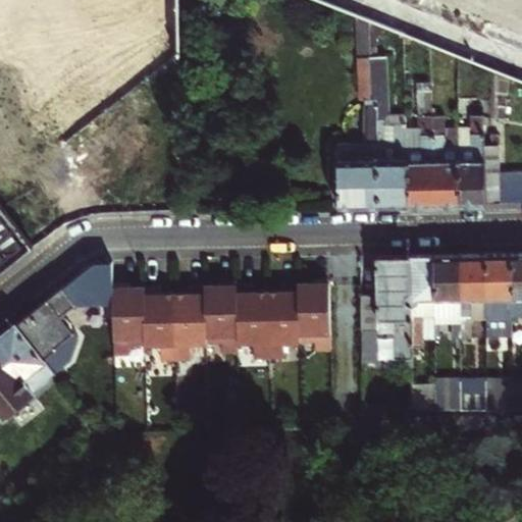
[(0,0),(0,27),(35,0),(0,0)]
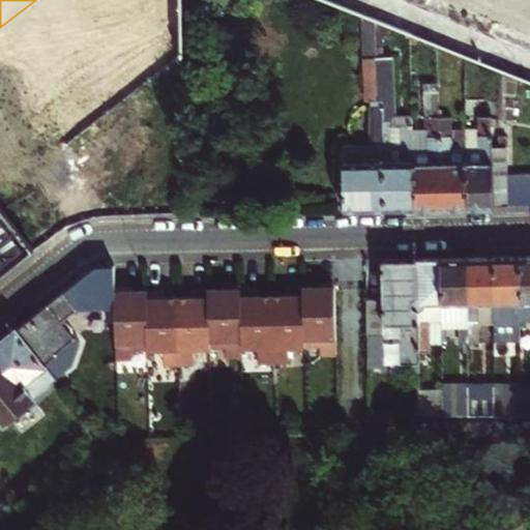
[(378,99),(377,46),(377,36),(377,19),(364,15),(365,100),(371,100),(371,144),(344,145),(344,150),(341,152),(341,156),(344,158),(345,209),(365,208),(385,208),(383,99),(378,99)]
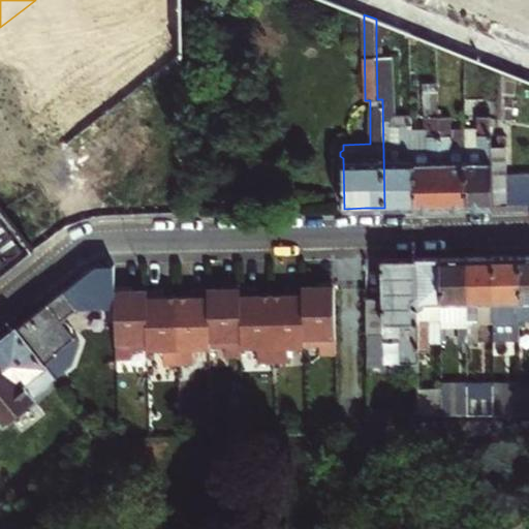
[(376,36),(383,36),(386,36),(386,24),(376,19),(376,36)]
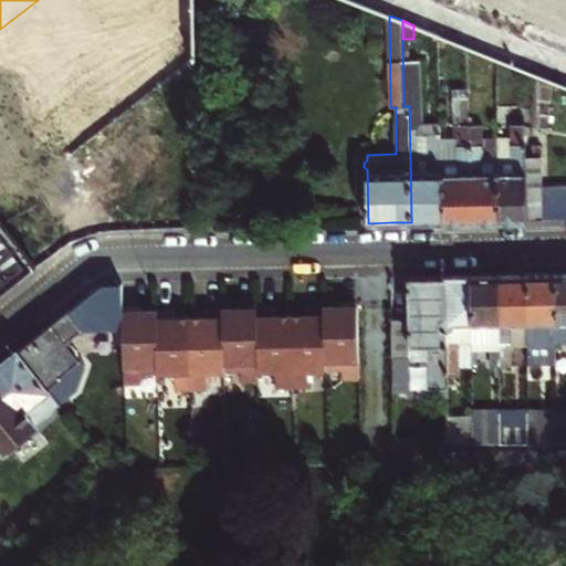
[(411,49),(410,39),(402,39),(402,49),(411,49)]
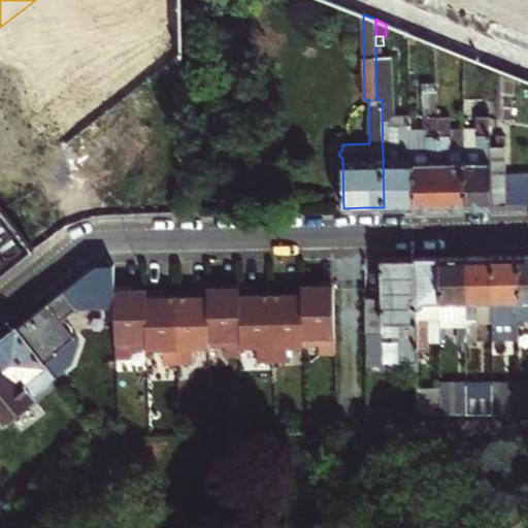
[(384,45),(375,45),(376,99),(382,99),(384,207),(396,207),(413,206),(410,150),(410,131),(410,125),(390,125),(390,121),(390,120),(398,113),(397,57),(384,57),(384,45)]
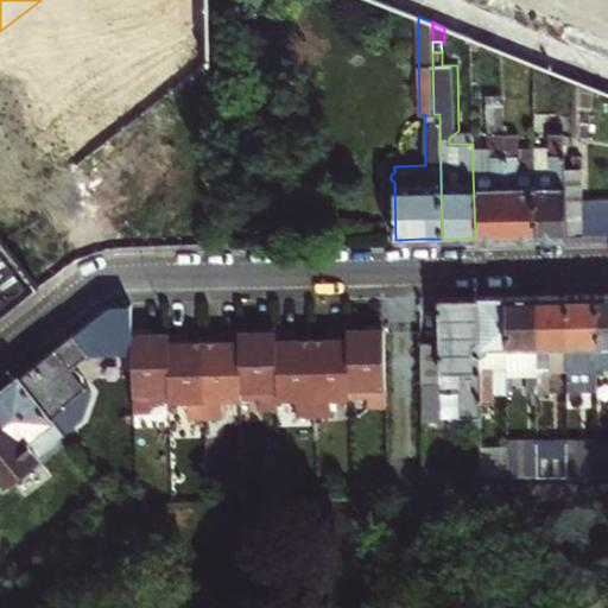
[(116,89),(109,81),(87,100),(95,109),(89,115),(102,130),(154,84),(140,69),(116,89)]
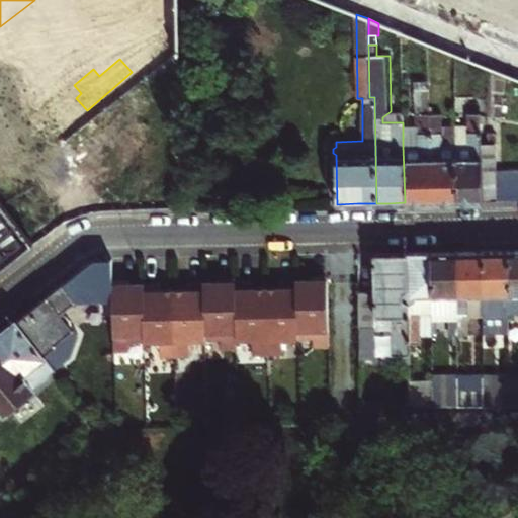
[(430,202),(429,115),(429,89),(417,89),(417,127),(418,147),(403,147),(405,202),(418,202),(430,202)]
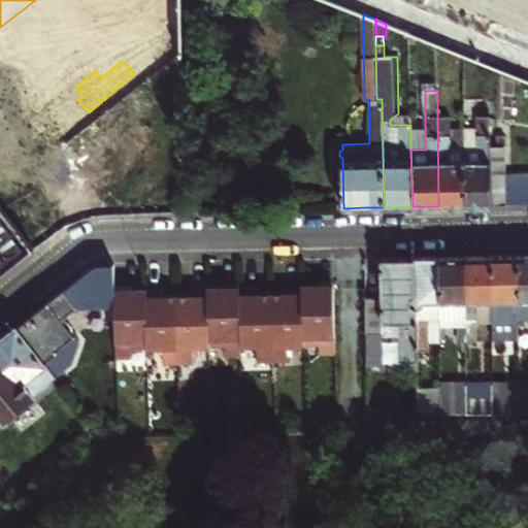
[(491,206),(506,205),(527,204),(527,179),(506,180),(505,146),(492,146),(491,117),(477,117),(479,130),(465,130),(465,149),(466,206),(491,206)]
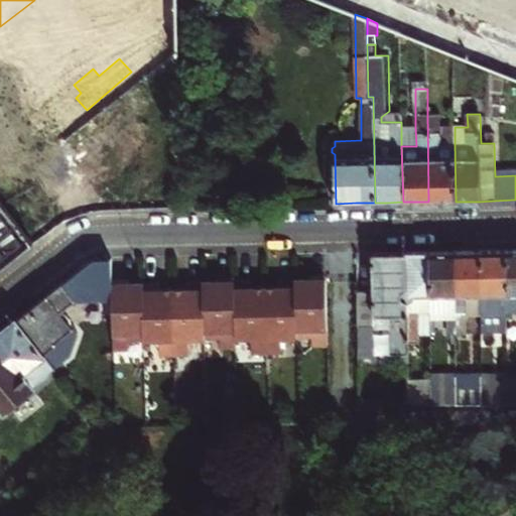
[(440,115),(427,115),(428,202),(442,202),(456,202),(455,145),(441,145),(440,126),(440,115)]
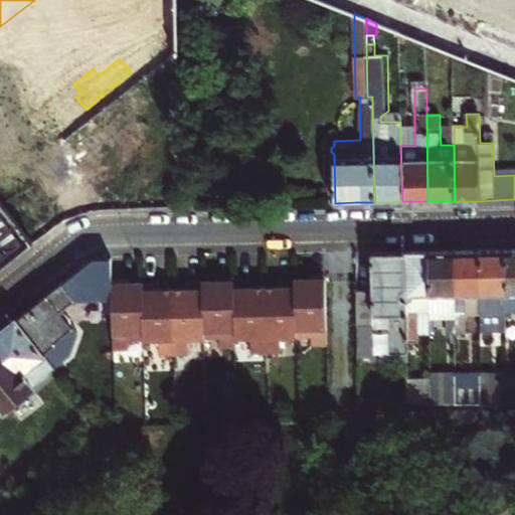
[(454,126),(440,126),(441,145),(454,145),(454,127),(454,126)]
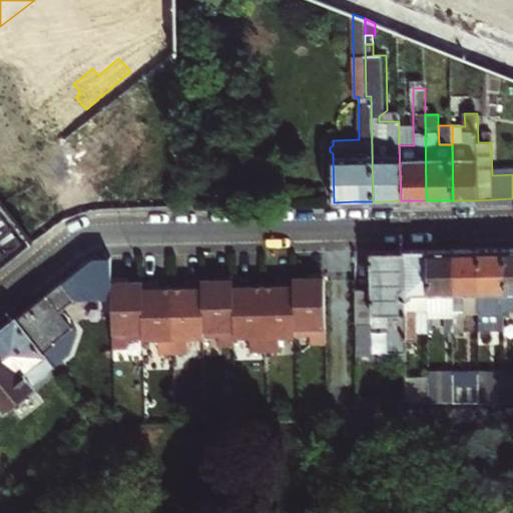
[(414,145),(413,126),(399,127),(399,145),(414,145)]
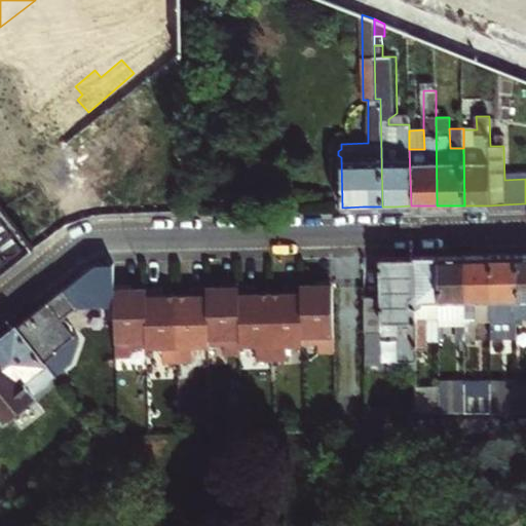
[(0,264),(55,228),(6,152),(0,152),(0,264)]
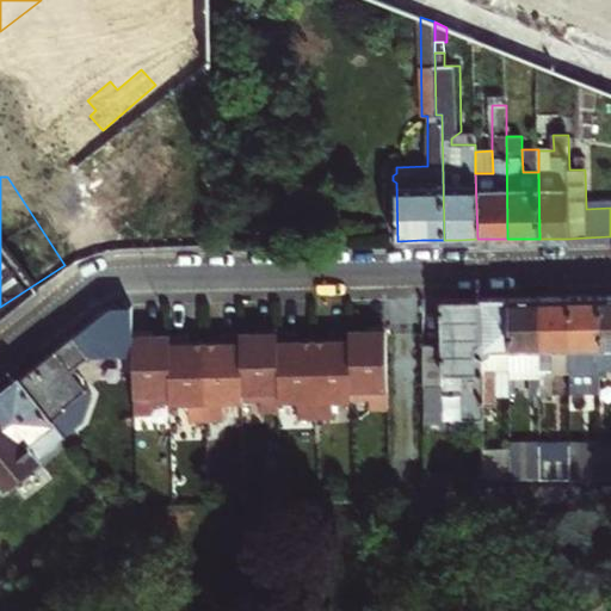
[(568,297),(568,369),(598,368),(599,296),(584,297),(568,297)]
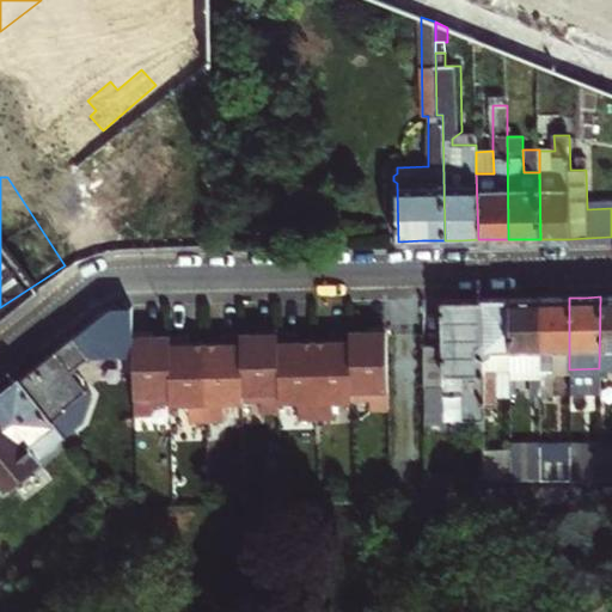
[(611,297),(600,297),(599,368),(611,367),(611,297)]
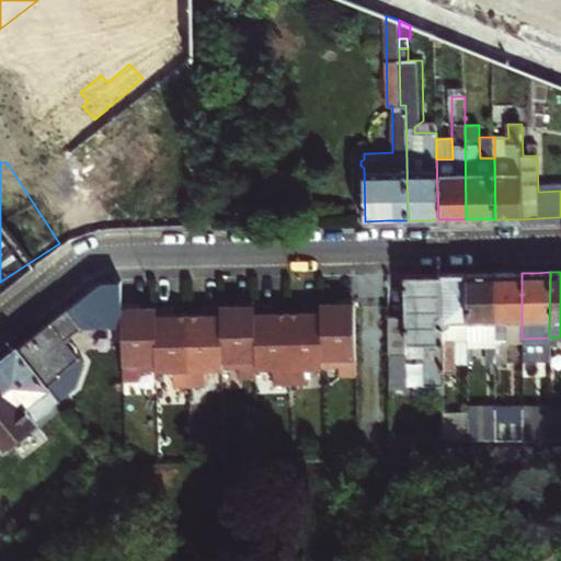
[(441,274),(439,340),(466,339),(466,273),(453,274),(441,274)]
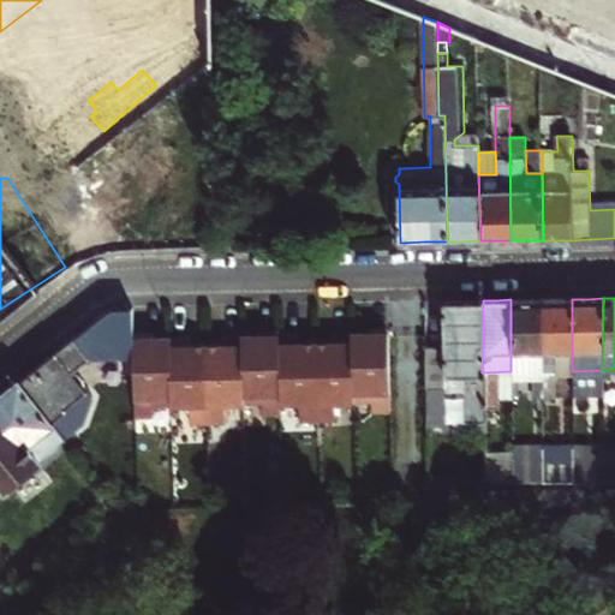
[(511,371),(518,371),(542,371),(543,299),(526,299),(511,299),(511,371)]
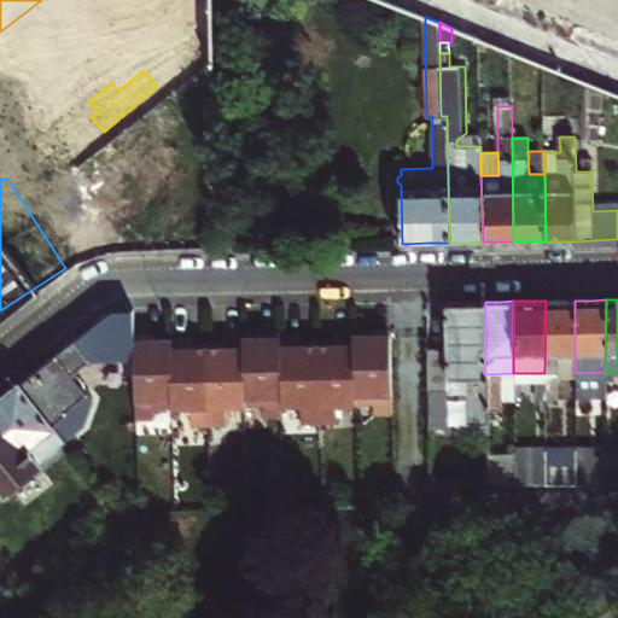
[(560,301),(546,301),(544,373),(555,373),(575,373),(575,301),(560,301)]
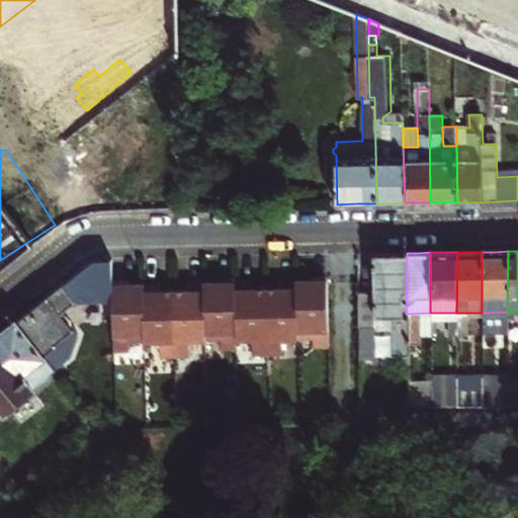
[(357,314),(371,314),(389,314),(406,314),(407,253),(394,253),(374,254),(374,290),(357,290),(357,314)]
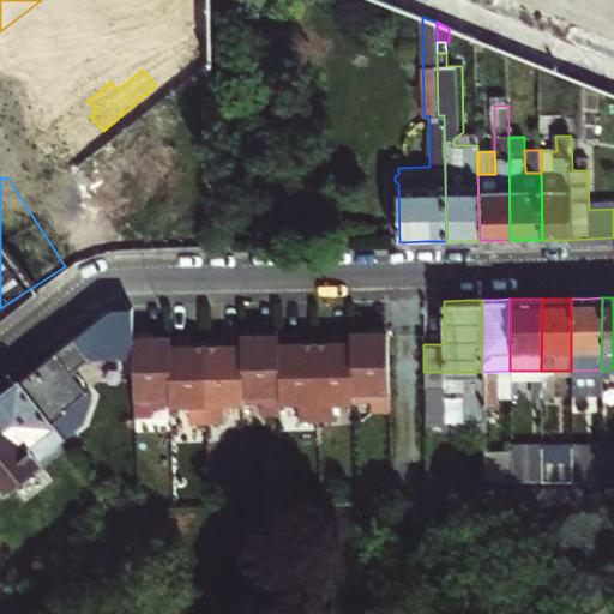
[(132,307),(110,307),(65,344),(19,380),(52,421),(67,409),(66,407),(88,390),(84,384),(84,381),(79,374),(76,374),(71,367),(107,341),(115,353),(132,339),(132,337),(132,332),(132,307)]
